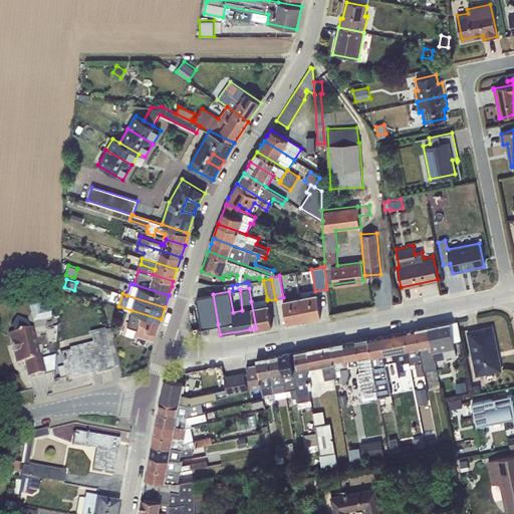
[(317,293),(299,296),(304,319),(320,316),(317,293)]
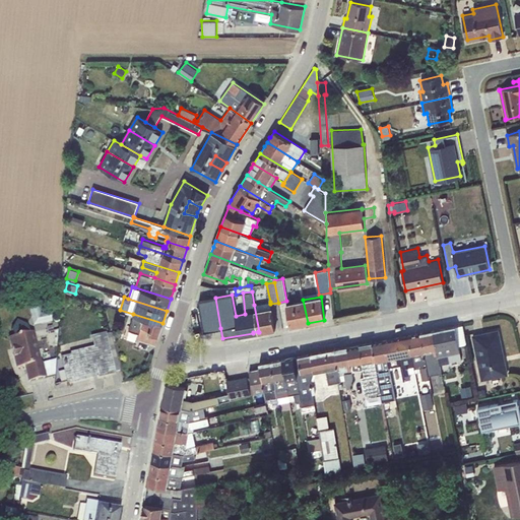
[(220,328),(215,298),(198,301),(204,331),(220,328)]
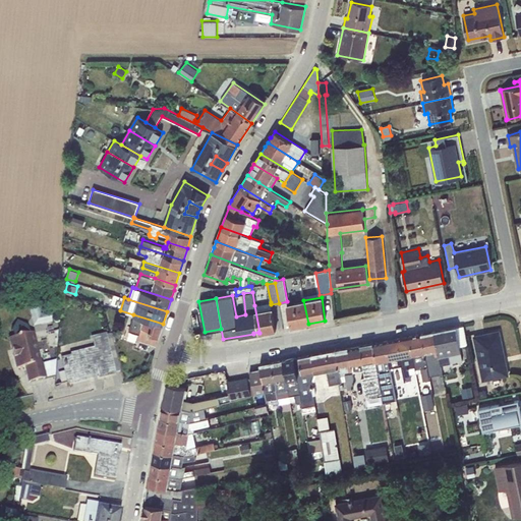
[(308,324),(303,300),(287,303),(291,328),(292,327),(308,324)]
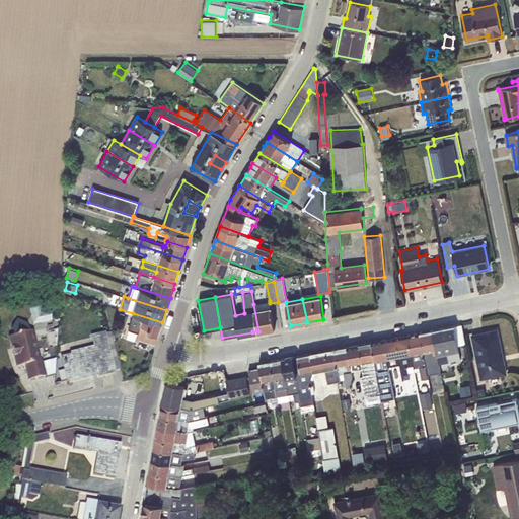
[(270,301),(253,304),(258,331),(275,328),(270,303),(270,301)]
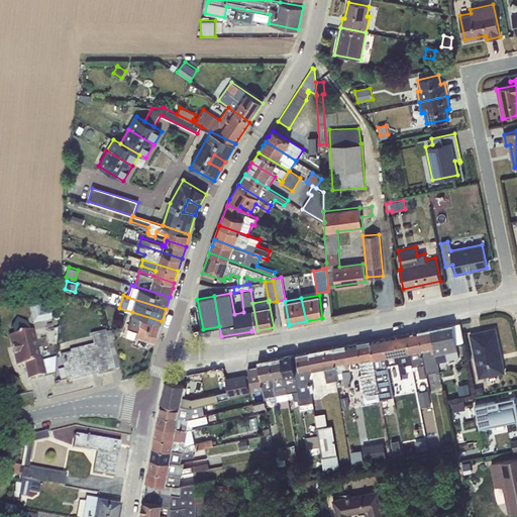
[(38,303),(28,306),(33,325),(52,320),(48,310),(40,312),(38,303)]
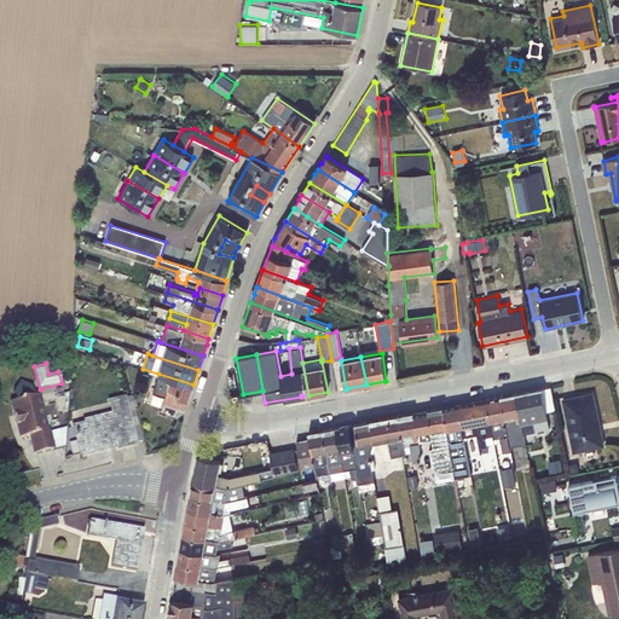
[(185,410),(194,385),(158,374),(154,393),(166,397),(163,404),(185,410)]
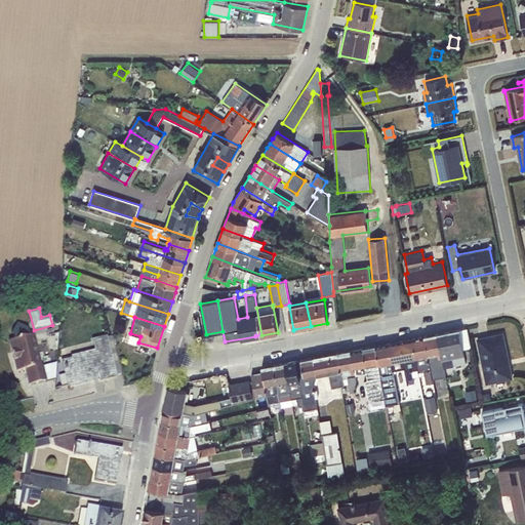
[(17,322),(11,332),(13,339),(8,340),(15,371),(25,369),(29,385),(45,381),(41,366),(34,335),(29,336),(27,328),(17,322)]
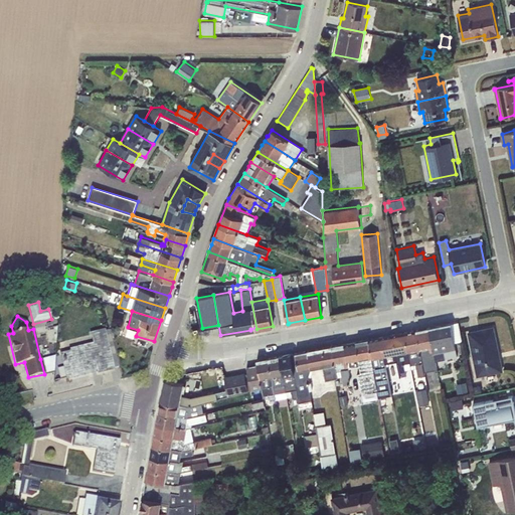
[(458,321),(451,323),(454,342),(462,340),(458,321)]
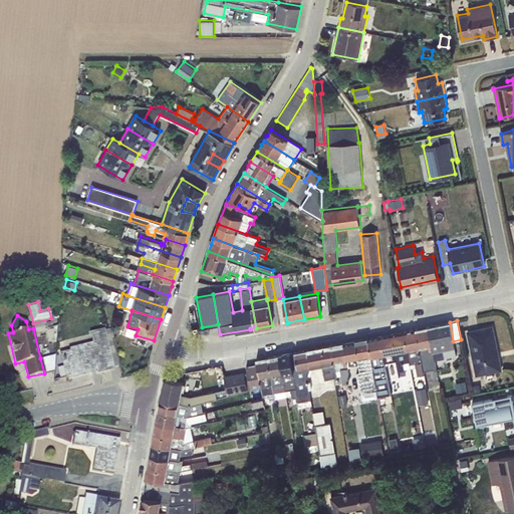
[(450,322),(428,326),(435,359),(456,355),(453,341),(450,322)]
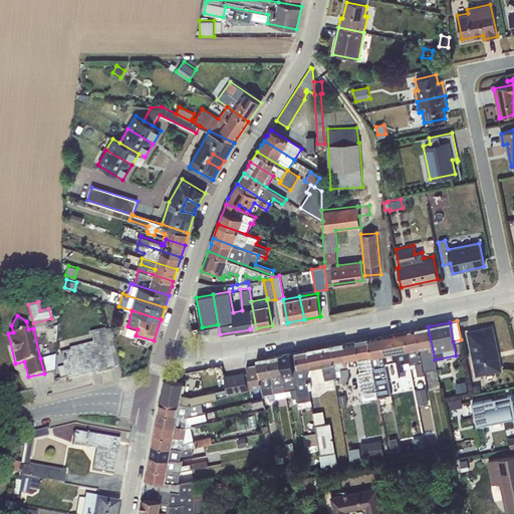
[(428,326),(416,329),(423,369),(436,367),(435,359),(428,326)]
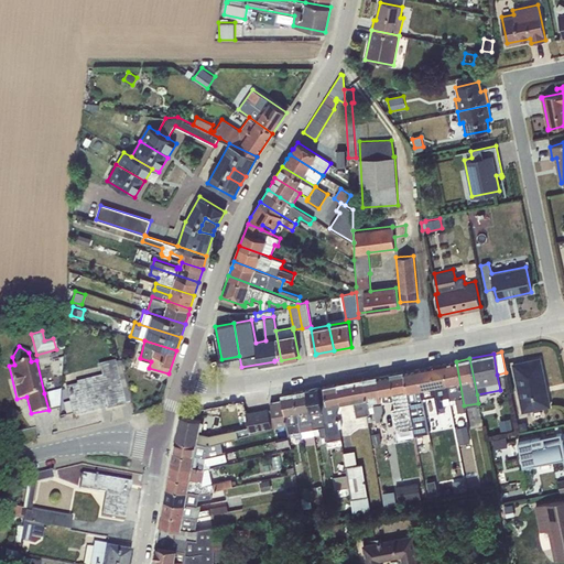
[(540,358),(512,364),(522,411),(550,405),(540,358)]
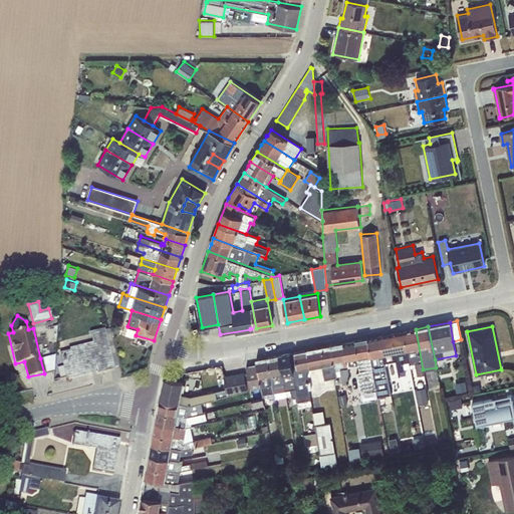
[(108,328),(102,330),(111,367),(118,365),(108,328)]
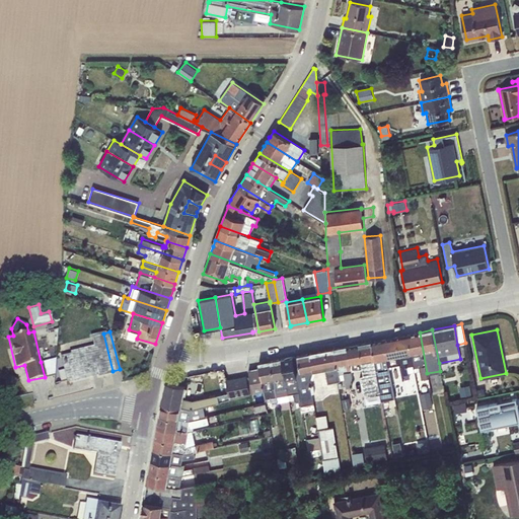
[(70,354),(61,356),(67,381),(81,378),(81,376),(98,371),(98,375),(113,372),(113,371),(103,334),(103,332),(90,336),(92,346),(69,352),(70,354)]
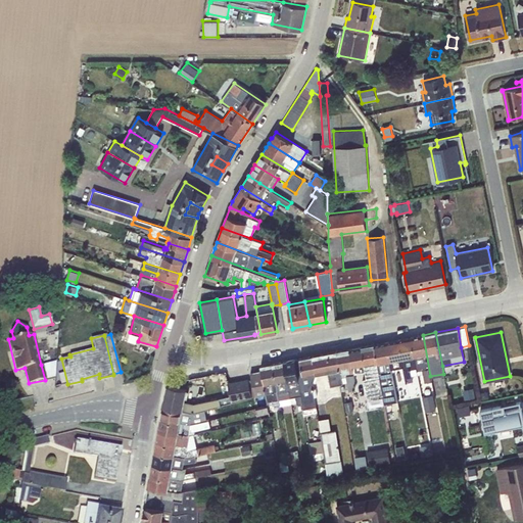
[(423,335),(411,337),(418,374),(423,373),(425,382),(431,381),(430,376),(423,335)]
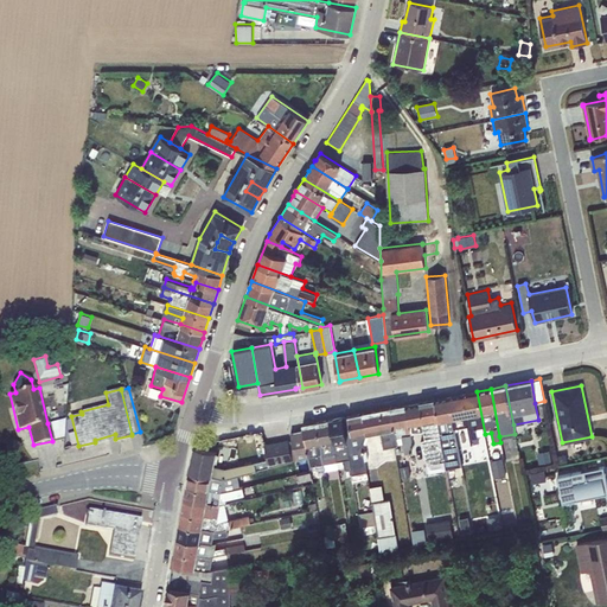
[(477,391),(462,394),(468,427),(473,447),(479,446),(477,436),(485,434),(477,391)]
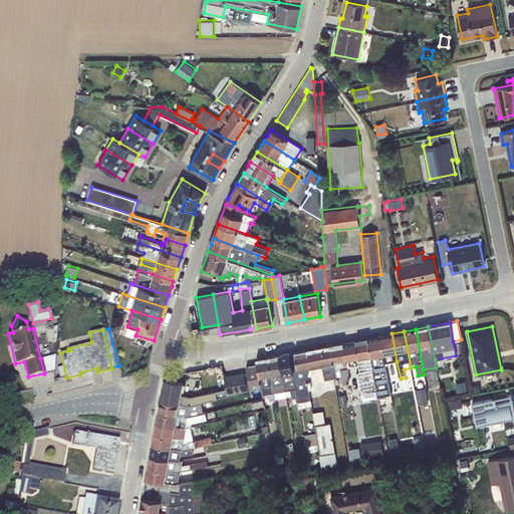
[(392,333),(379,336),(384,363),(397,361),(392,333)]
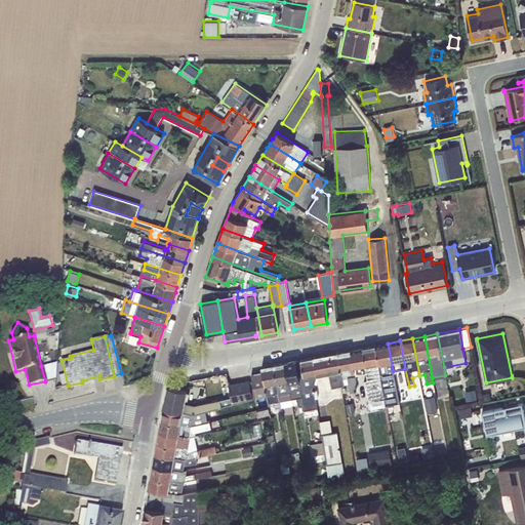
[(388,344),(375,346),(385,396),(387,405),(399,403),(393,371),(388,344)]
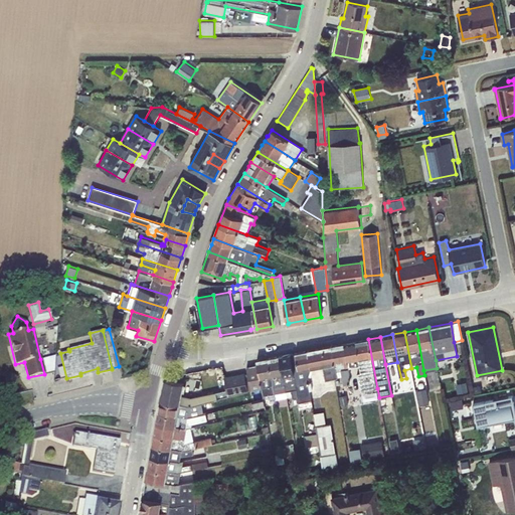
[(368,339),(344,343),(348,367),(359,365),(360,372),(357,373),(361,393),(373,391),(373,389),(377,388),(368,339)]
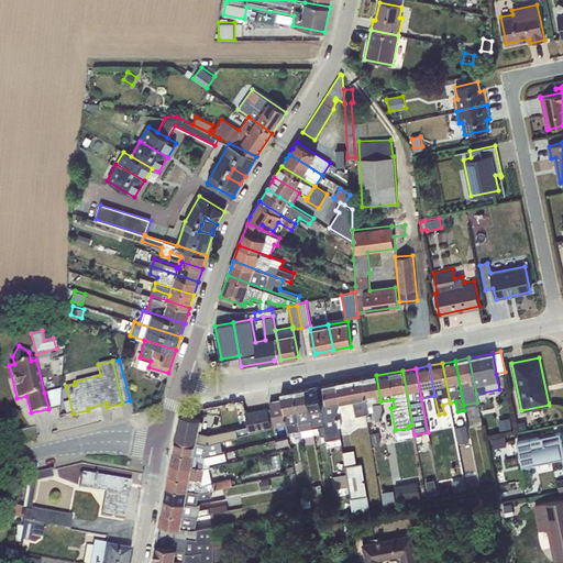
[(376,375),(362,377),(370,412),(374,411),(375,420),(383,419),(382,411),(383,410),(381,401),(376,375)]
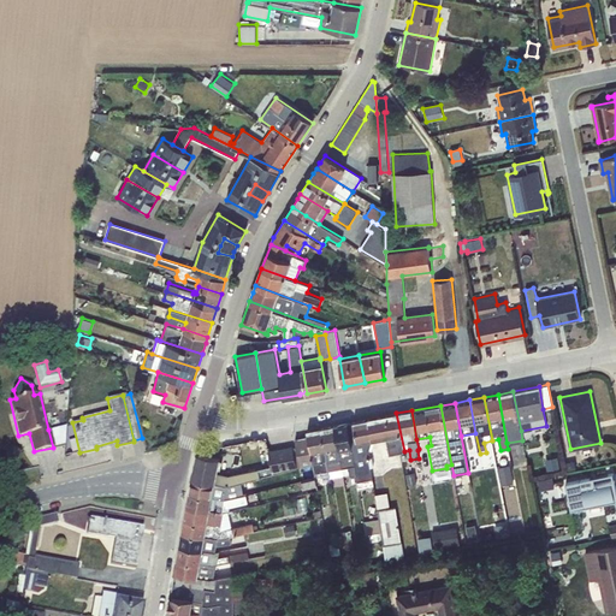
[(396,413),(368,419),(372,440),(386,438),(389,455),(404,451),(396,413)]
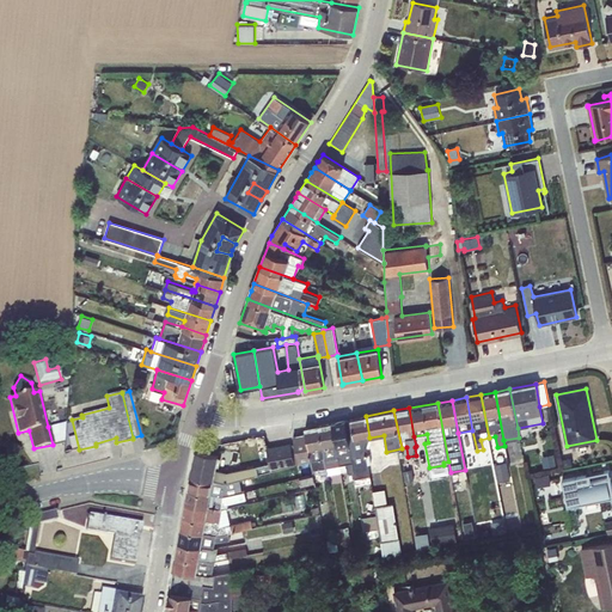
[(366,416),(346,420),(354,472),(356,487),(372,483),(366,454),(367,454),(366,447),(368,438),(369,438),(366,416)]
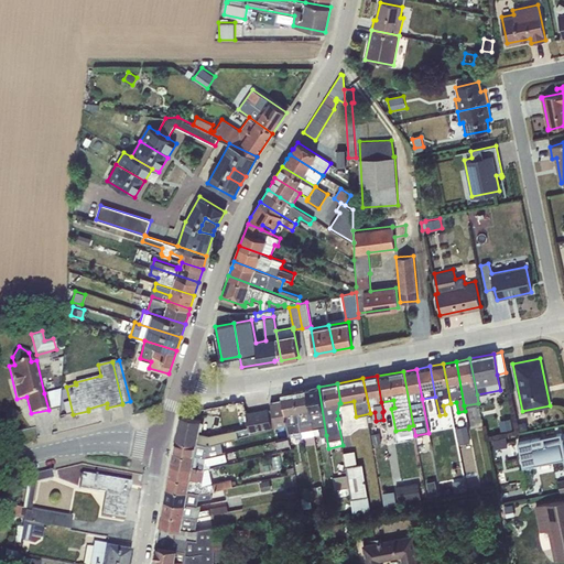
[(318,387),(306,389),(314,435),(320,434),(321,436),(326,435),(318,387)]
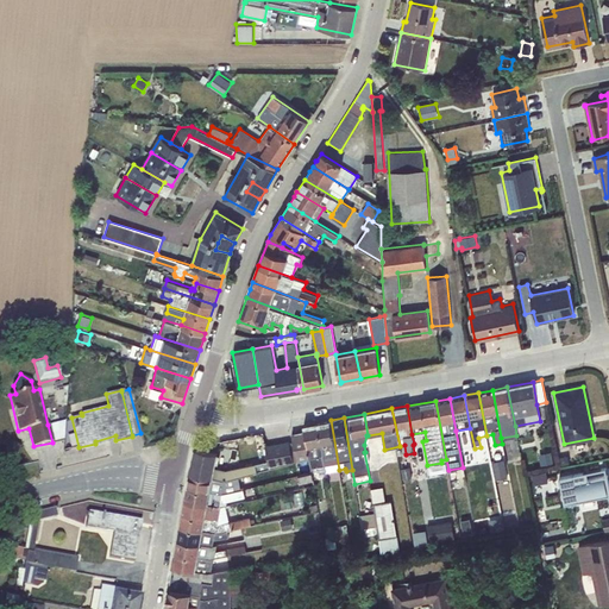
[(331,420),(318,422),(327,470),(327,471),(339,470),(331,420)]
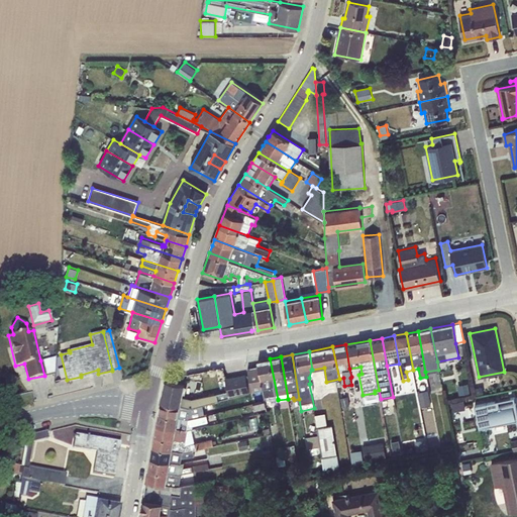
[(44,376),(54,374),(56,357),(40,360),(44,376)]
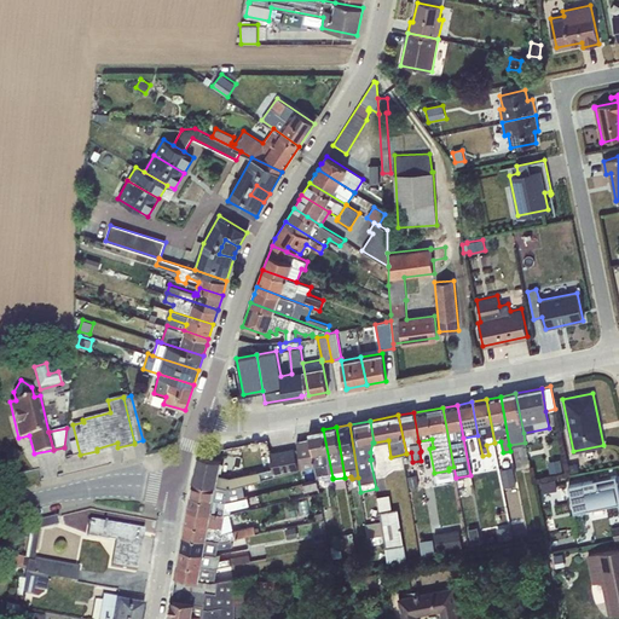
[(323,429),(308,433),(310,438),(296,441),(302,469),(314,466),(317,479),(320,479),(323,480),(333,478),(323,429)]
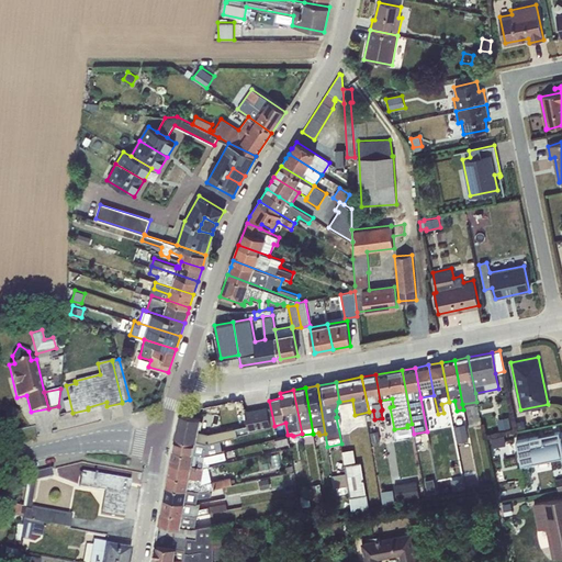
[(201,417),(180,413),(175,436),(208,442),(222,439),(270,427),(267,407),(245,412),(247,425),(209,434),(198,430),(199,428),(200,419),(201,417)]
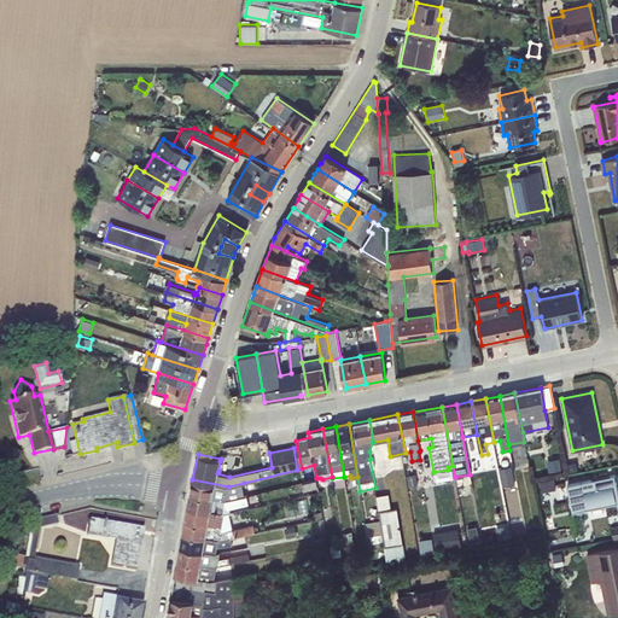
[(559,458),(547,460),(549,472),(561,470),(559,458)]
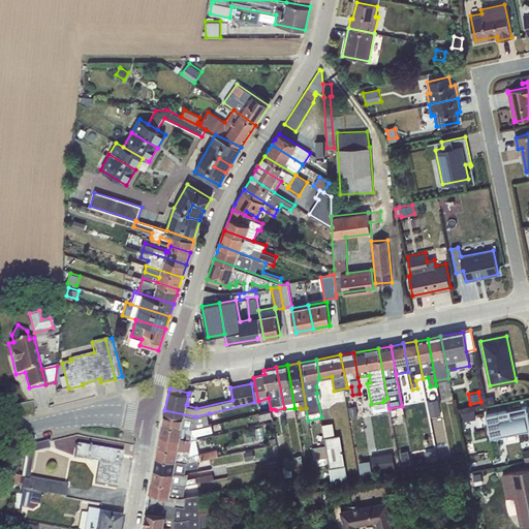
[(438,399),(427,401),(430,417),(441,415),(438,399)]
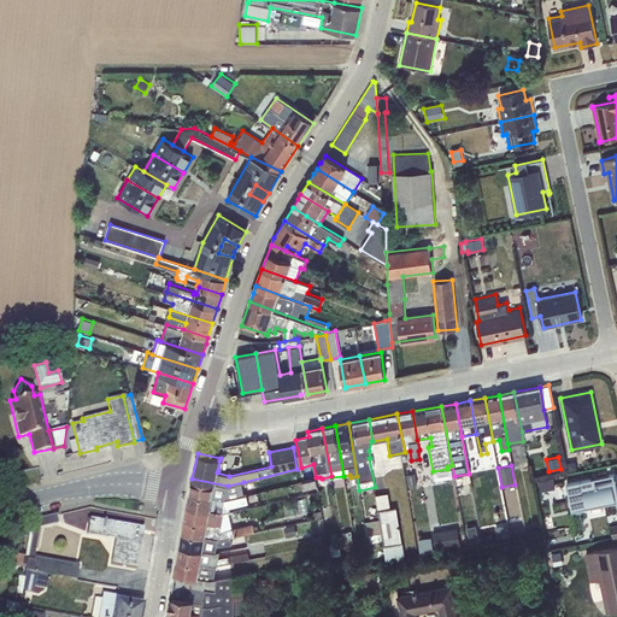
[(416,472),(406,474),(409,486),(417,483),(416,472)]
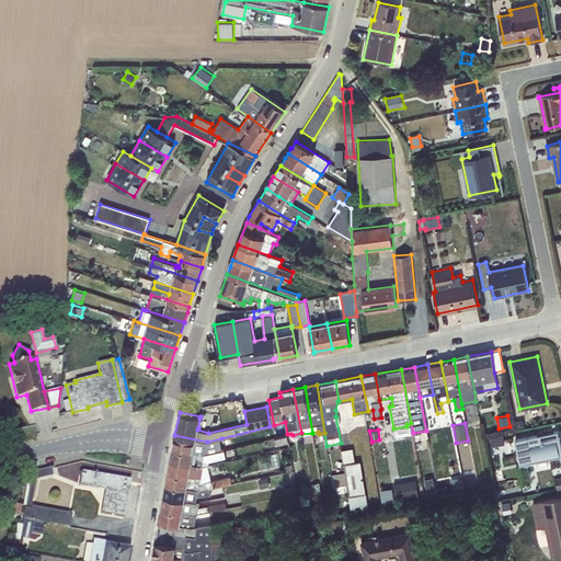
[(540,434),(515,439),(521,464),(560,455),(560,444),(559,437),(542,441),(540,434)]
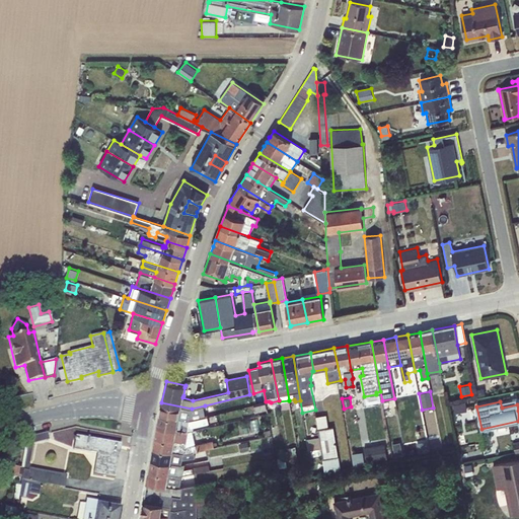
[(192,409),(161,402),(159,415),(189,421),(207,415),(205,405),(192,409)]
